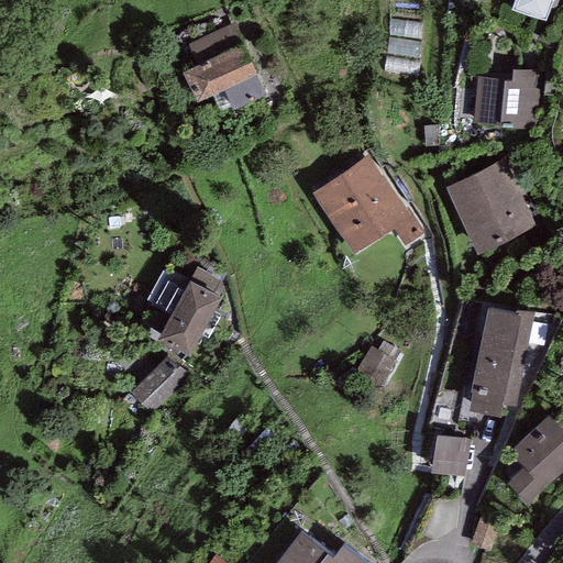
[(552,0),(514,0),(510,11),(544,23),(552,0)]
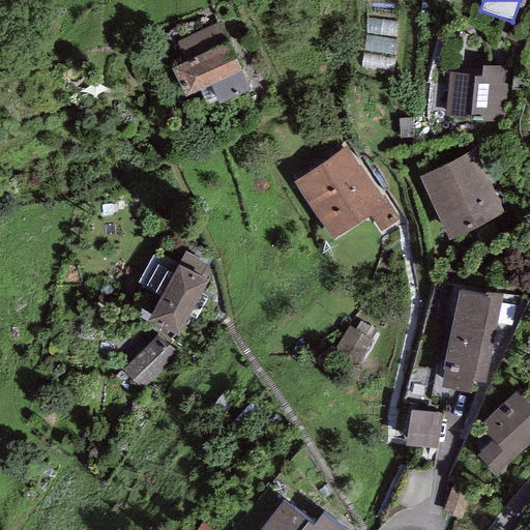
[(369,65),(399,67),(403,21),(373,19),(369,65)]
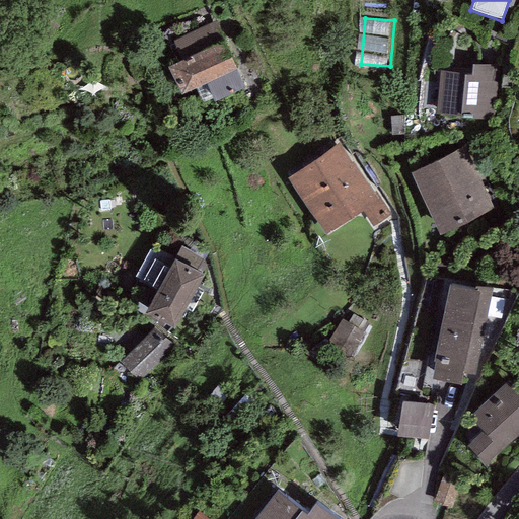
[(216,22),(172,42),(181,61),(168,67),(180,95),(206,84),(214,103),(245,89),(216,22)]
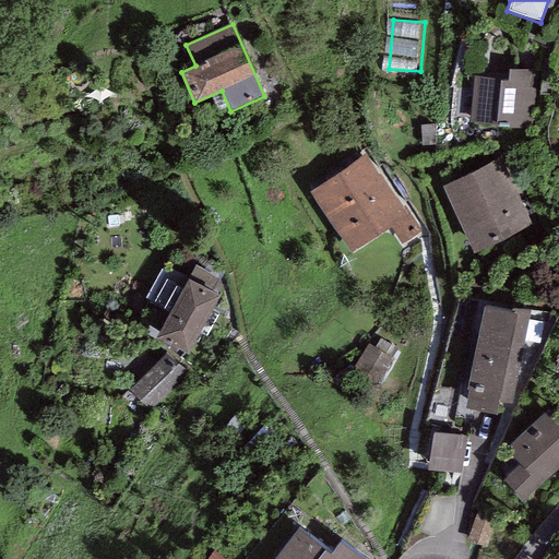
[(508,80),(473,76),(468,123),(496,126),(496,128),(534,131),(538,72),(535,71),(509,69),(508,80)]
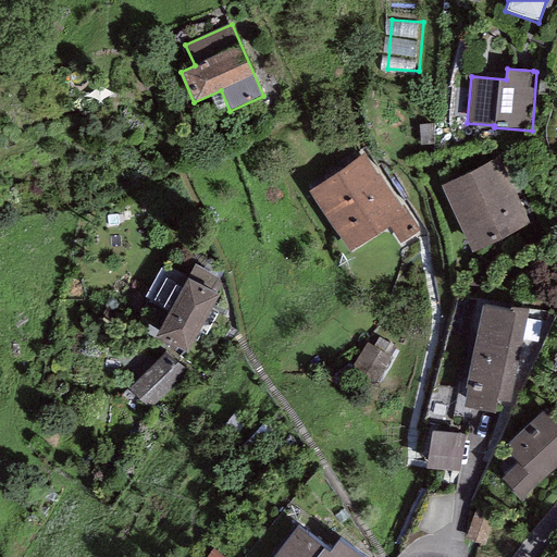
[(364,153),(308,190),(350,252),(388,226),(399,243),(420,229),(404,206),(401,208),(364,153)]
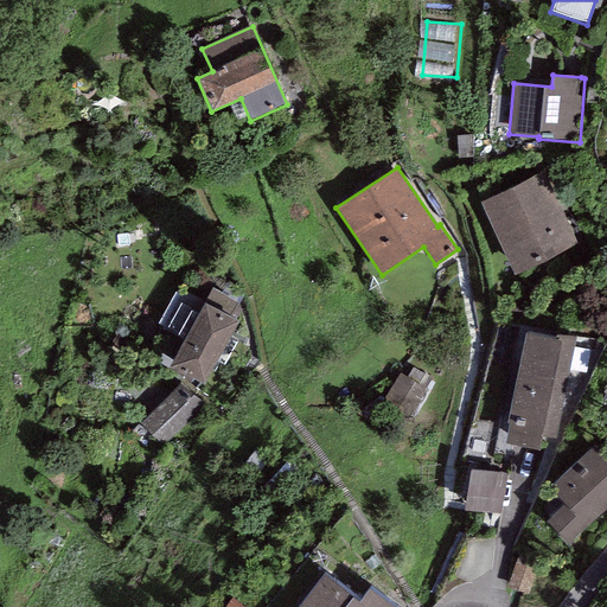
[(543,172),(480,203),(515,275),(579,244),(543,172)]
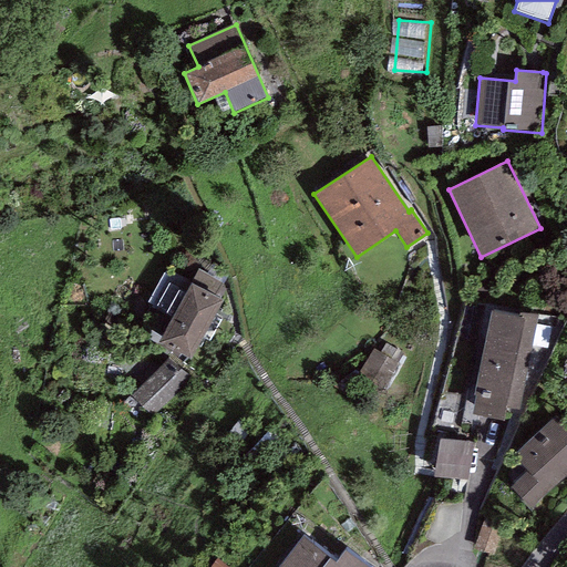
[(222,284),(197,270),(156,343),(189,361),(223,300),(215,296),(222,284)]
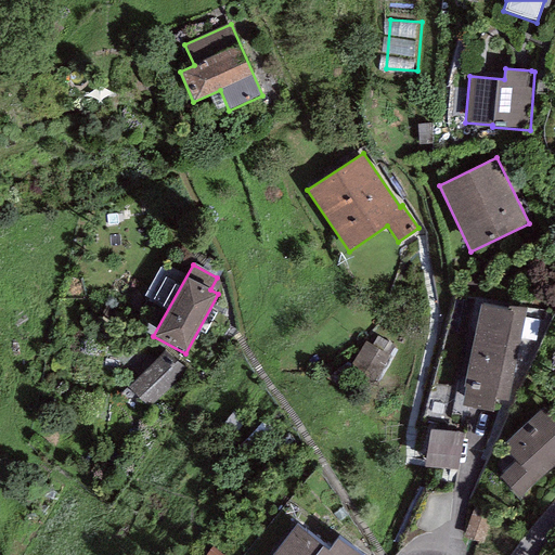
[(507,310),(480,305),(464,387),(466,387),(462,405),(492,411),(494,399),(508,402),(526,310),(508,307),(507,310)]
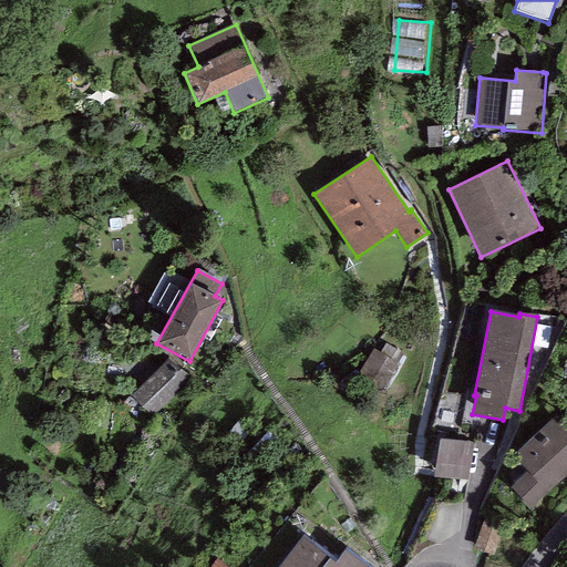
[(402,361),(374,348),(367,363),(394,377),(402,361)]
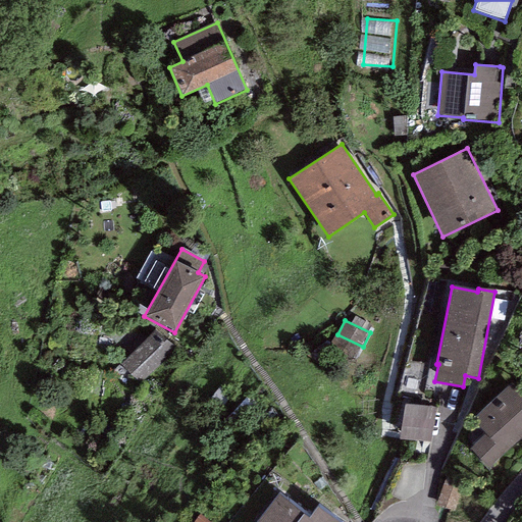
[(174,348),(155,329),(120,365),(140,384),(174,348)]
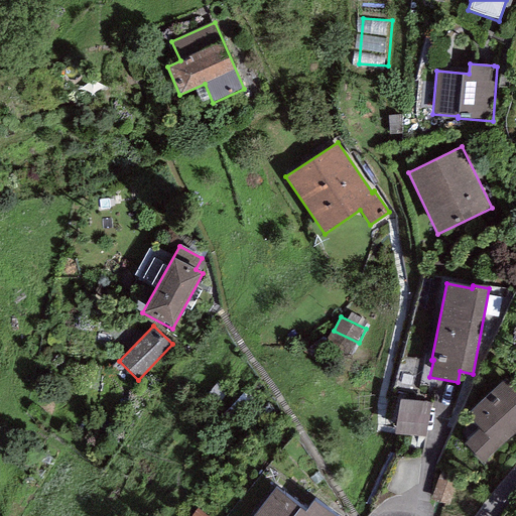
[(515,388),(507,378),(466,414),(479,429),(463,443),(482,465),(515,434),(515,435),(515,388)]
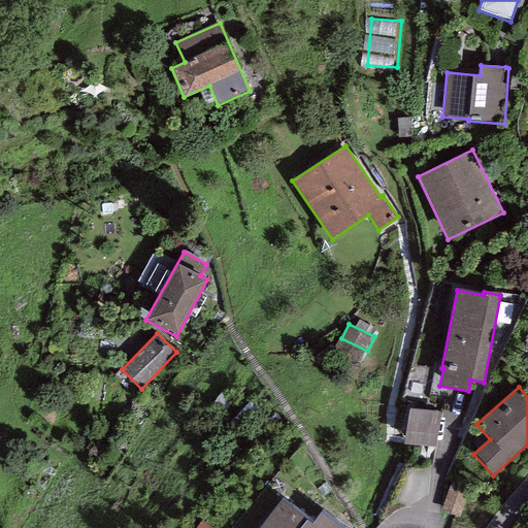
[(440,414),(409,408),(404,443),(435,448),(440,414)]
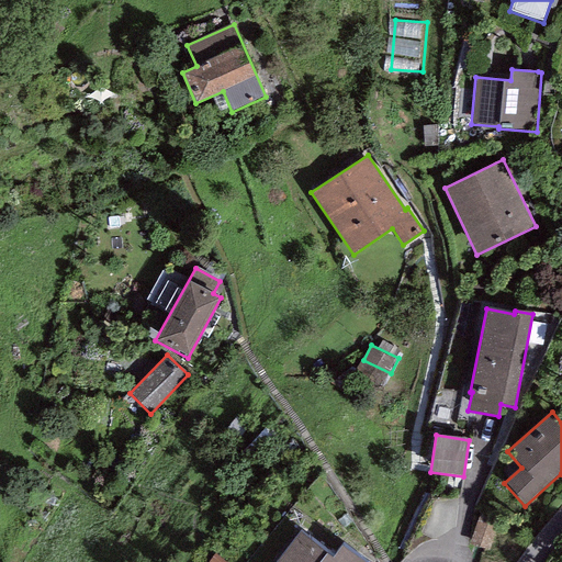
[(362,561),(341,547),(334,558),(300,531),(276,561),(362,561)]
